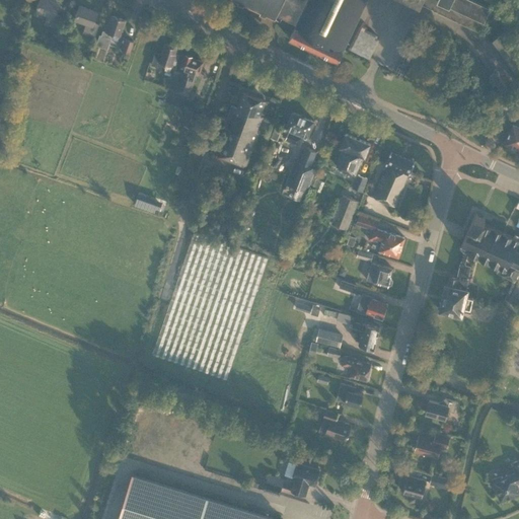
[(59,14),(54,12),(57,1),(53,0),(38,0),(35,8),(48,12),(45,22),(56,25),(59,16),(59,14)]
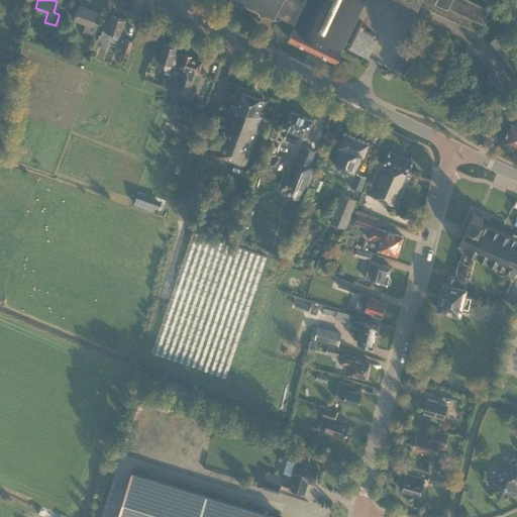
[(365,0),(238,0),(275,17),(276,13),(296,23),(295,25),(294,25),(289,36),(337,60),(342,48),(365,0)]
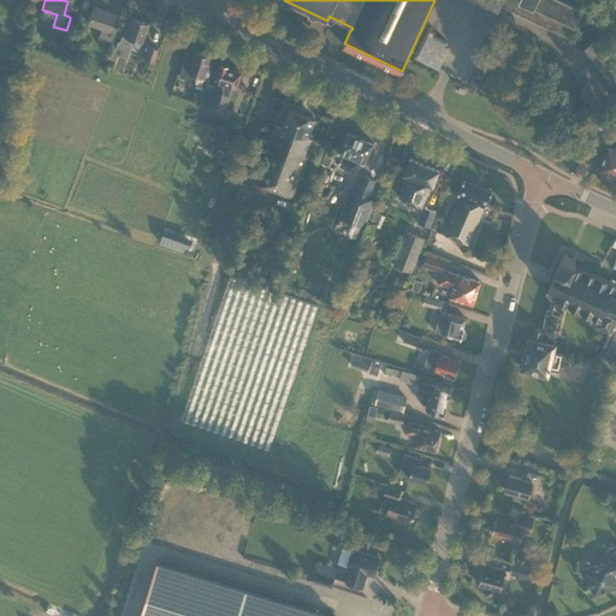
[(498,0),(569,34),(582,6),(570,0),(498,0)]
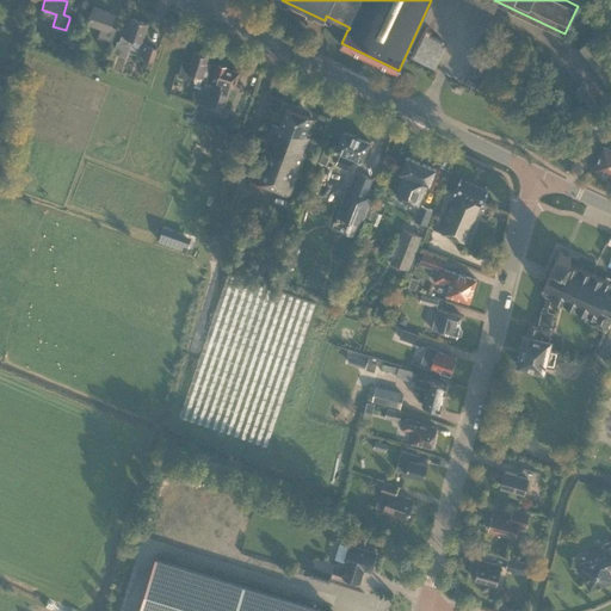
[(111,41),(116,28),(109,25),(113,12),(92,5),(87,20),(102,25),(98,37),(111,41)]
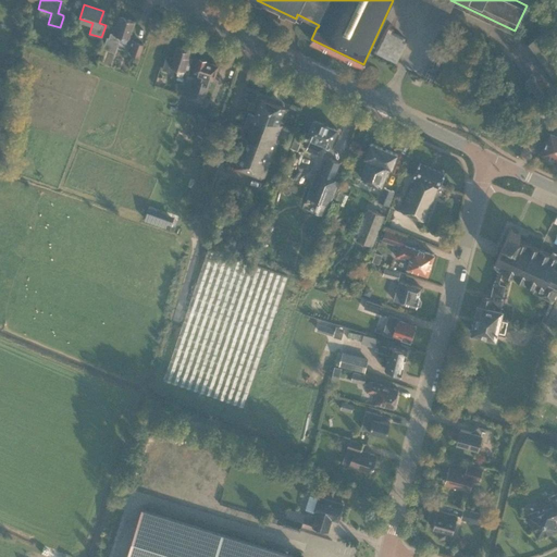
[(130,32),(134,21),(119,15),(113,33),(110,33),(108,37),(107,37),(102,48),(114,52),(118,41),(115,40),(116,35),(121,36),(127,38),(128,36),(130,37),(131,32),(130,32)]
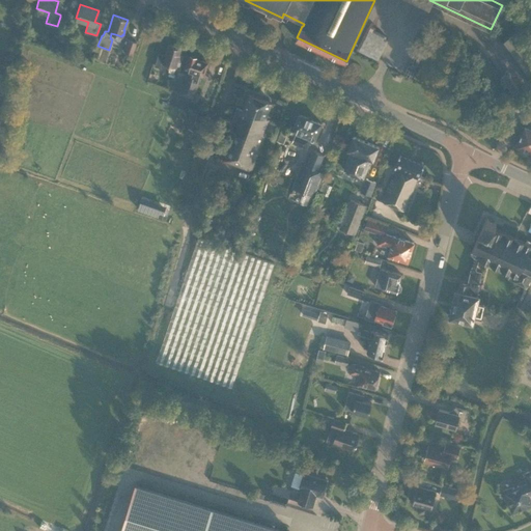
[(127,38),(122,50),(133,53),(137,42),(127,38)]
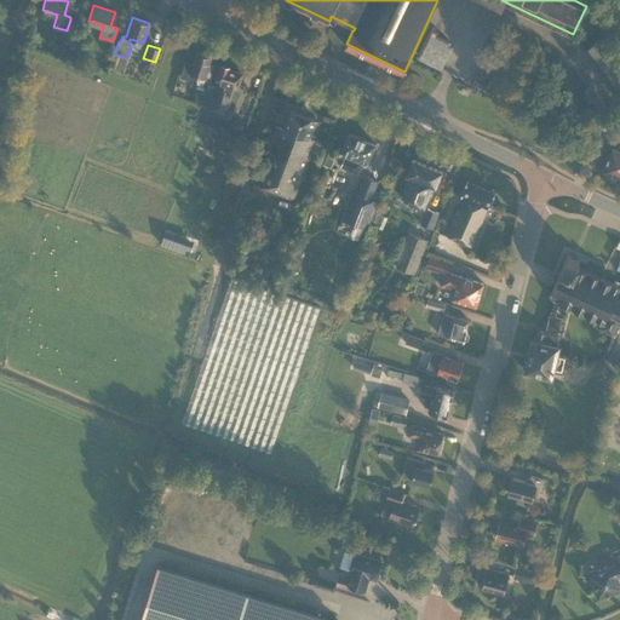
[(210,75),(211,69),(208,68),(213,56),(197,51),(194,63),(187,61),(182,75),(189,78),(190,73),(206,78),(207,74),(210,75)]
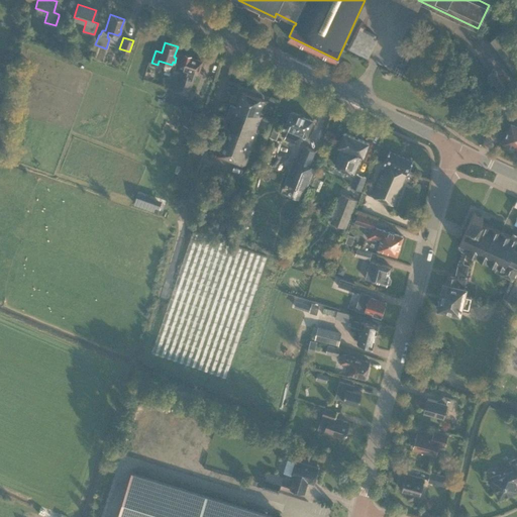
[(199,72),(203,60),(192,56),(192,55),(186,53),(185,54),(184,54),(180,66),(183,67),(181,73),(175,90),(189,94),(196,71),(199,72)]
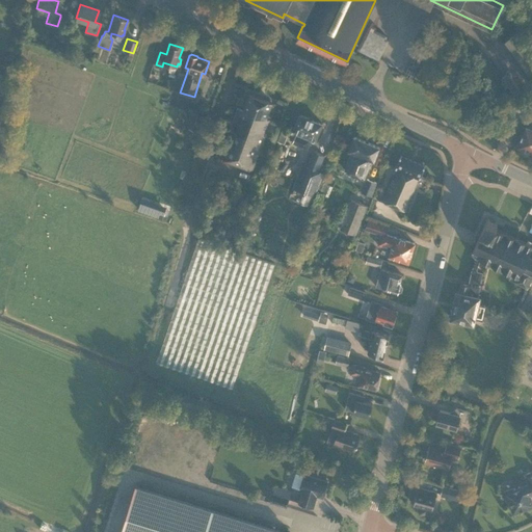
[(267,117),(272,102),(249,92),(243,109),(238,107),(219,157),(253,169),(268,127),(266,127),(269,118),(267,117)]
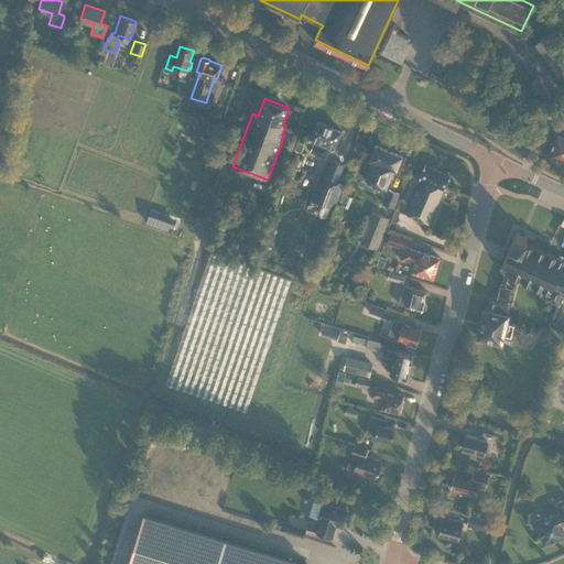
[(207,118),(204,130),(213,133),(217,121),(207,118)]
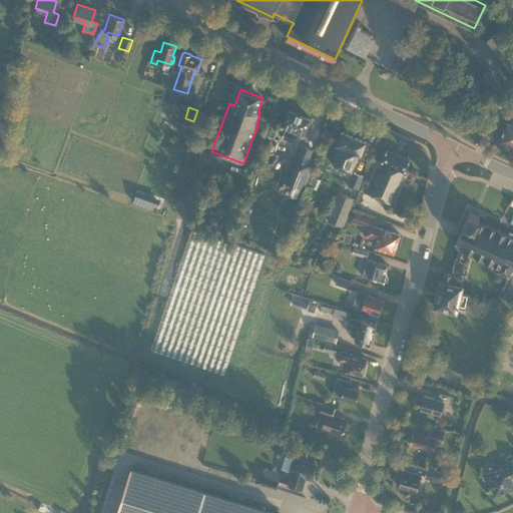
[(304,135),(311,118),(290,109),(283,126),(286,128),(283,136),(297,142),(300,133),(304,135)]
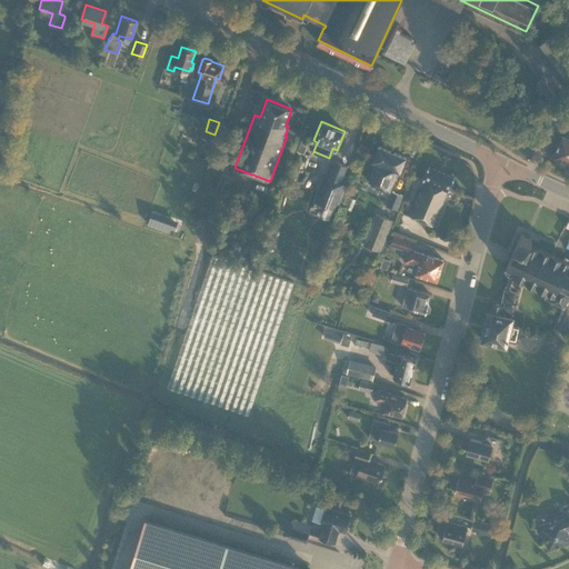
[(568,162),(568,137),(562,135),(553,156),(568,162)]
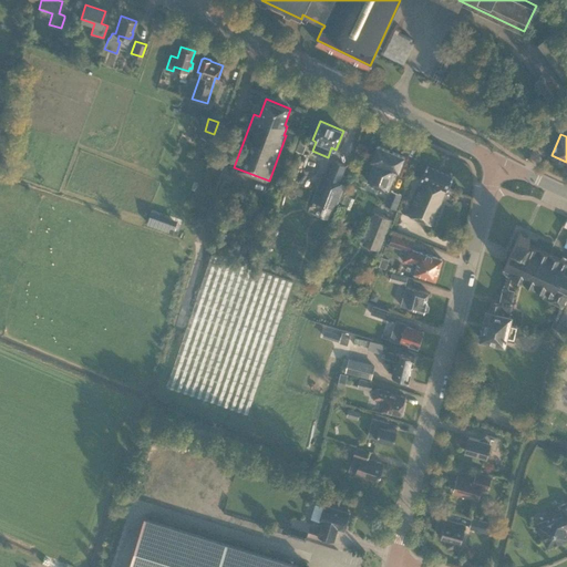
[(296,150),(297,151),(302,153),(308,141),(300,138),(296,150)]
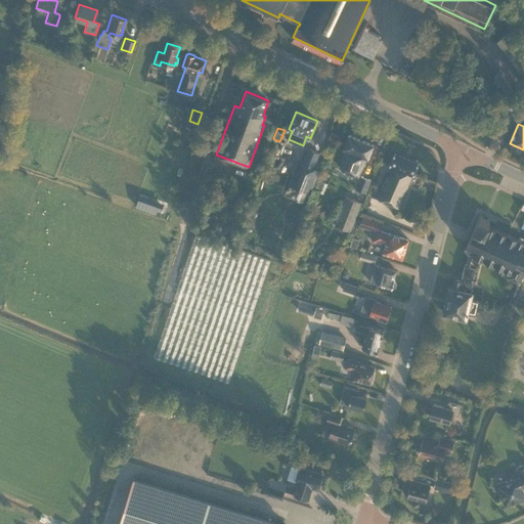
[(368,158),(375,143),(349,134),(344,147),(346,149),(340,167),(359,175),(366,157),(368,158)]
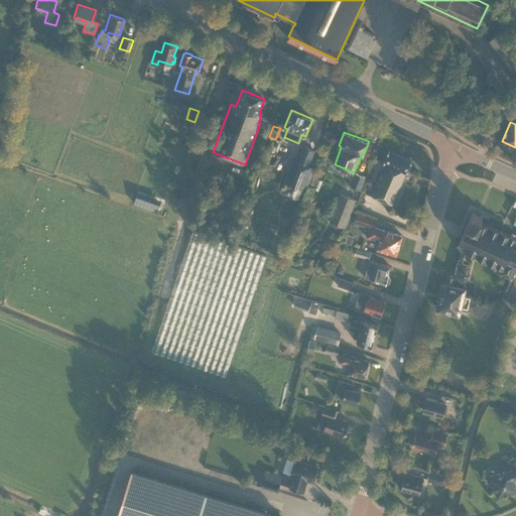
[(308,164),(314,149),(305,145),(299,160),(308,164)]
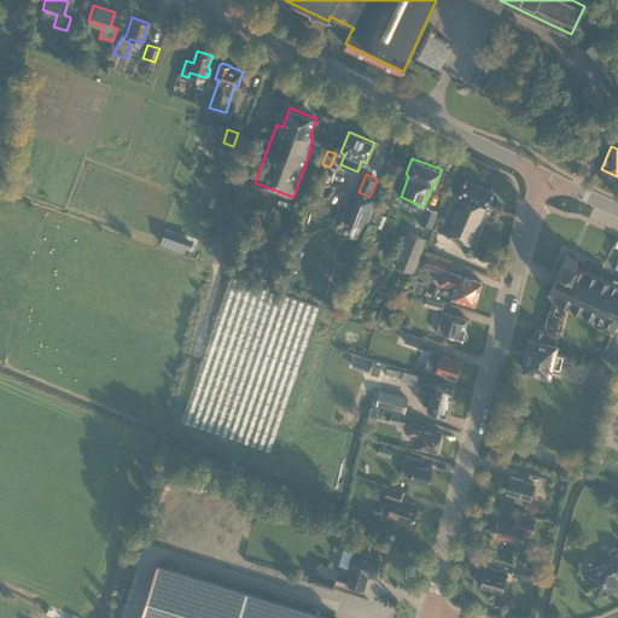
[(488,205),(494,191),(466,179),(460,194),(464,196),(458,208),(455,208),(444,234),(471,244),(482,217),(481,217),(487,205),(488,205)]
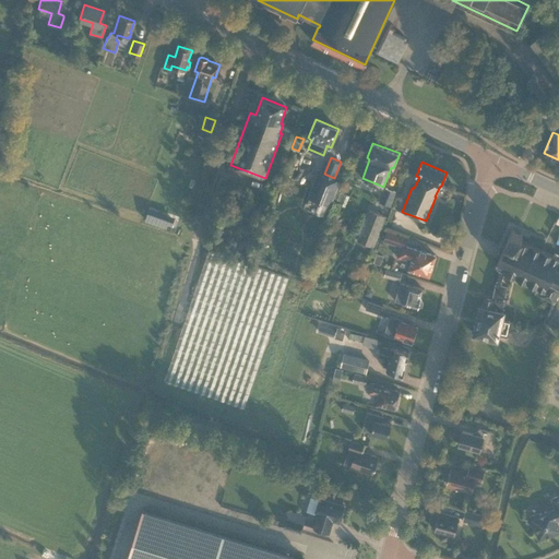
[(320,171),(310,197),(325,203),(322,211),(328,213),(341,180),(340,180),(334,178),(324,174),(320,171)]
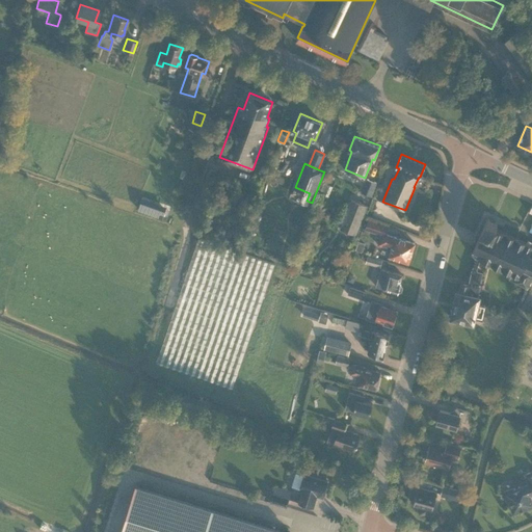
[(371,195),(376,182),(367,178),(362,191),(371,195)]
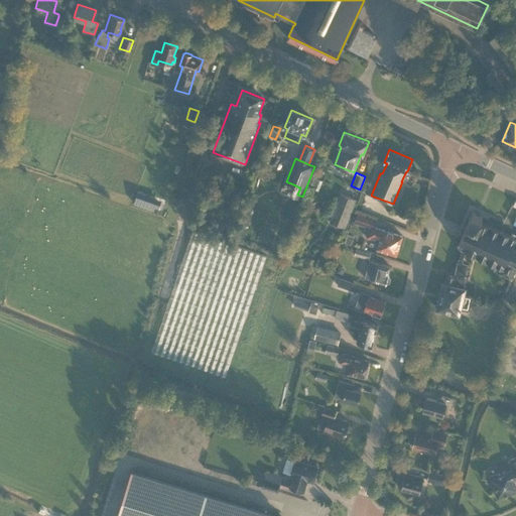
[(345,227),(356,200),(341,194),(330,222),(345,227)]
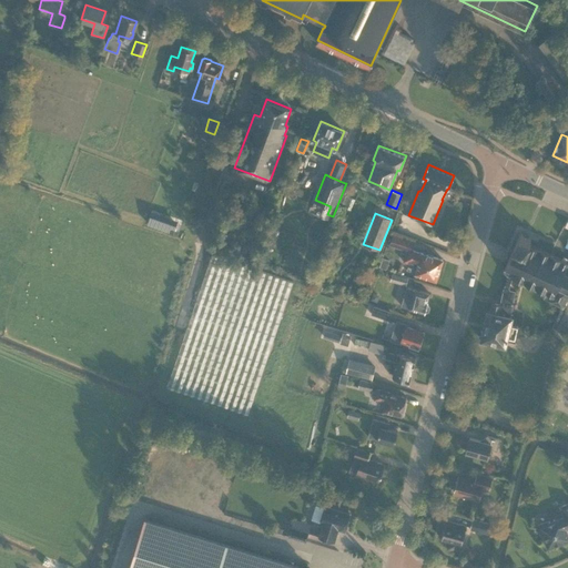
[(567,256),(564,255),(563,257),(529,242),(531,237),(520,232),(516,243),(513,250),(511,250),(507,259),(509,259),(505,266),(505,267),(504,269),(504,270),(504,271),(505,272),(505,273),(506,273),(507,273),(508,274),(509,274),(513,275),(547,292),(545,297),(563,305),(567,292),(567,256)]
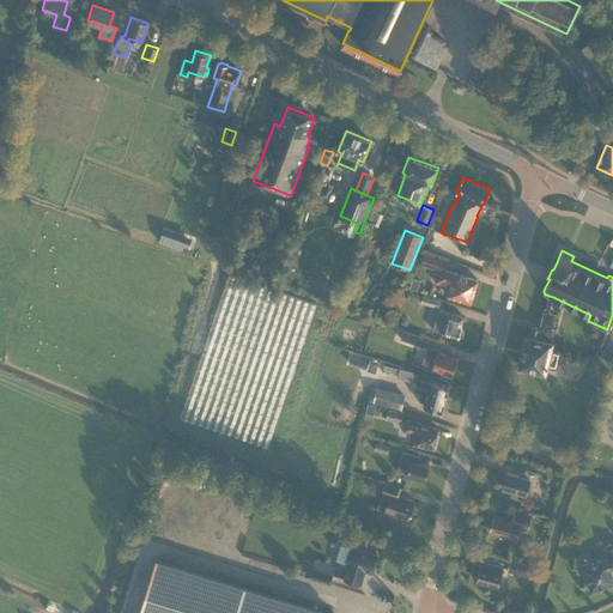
[(479,278),(445,267),(448,260),(425,253),(422,263),(439,269),(436,281),(451,286),(449,293),(472,301),(479,278)]
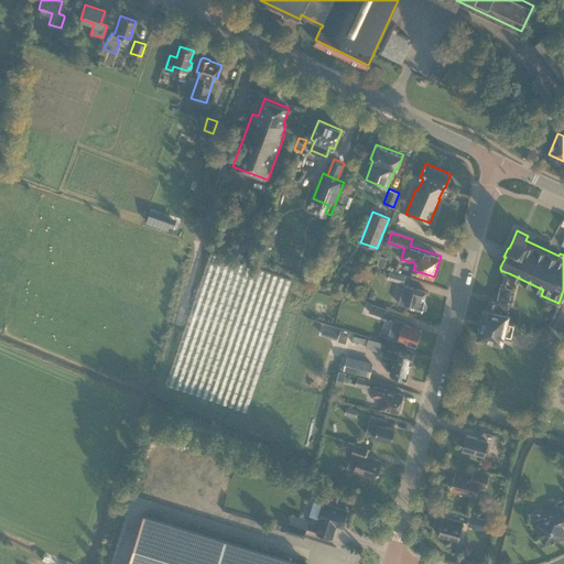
[(247,411),(292,279),(212,251),(166,383),(247,411)]
